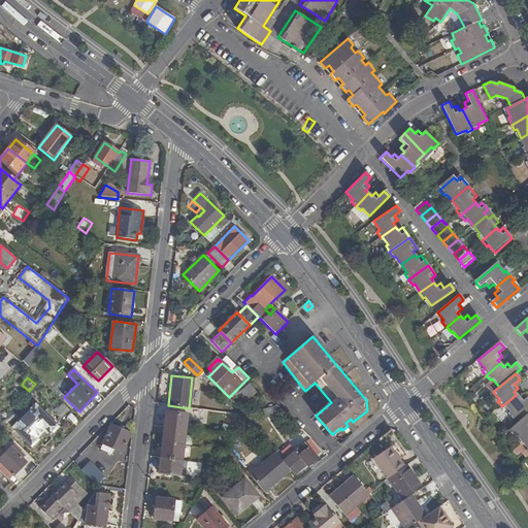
[(249,384),(239,392),(249,401),(257,393),(249,384)]
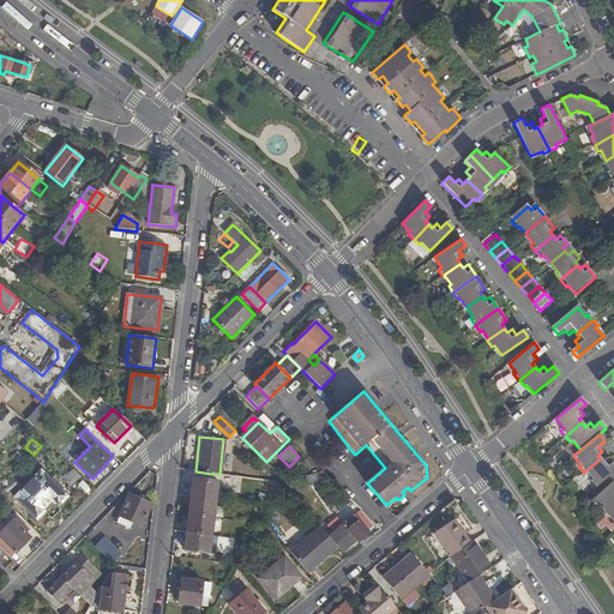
[(590,482),(595,488),(613,473),(613,465),(608,458),(603,463),(600,459),(585,471),(593,480),(590,482)]
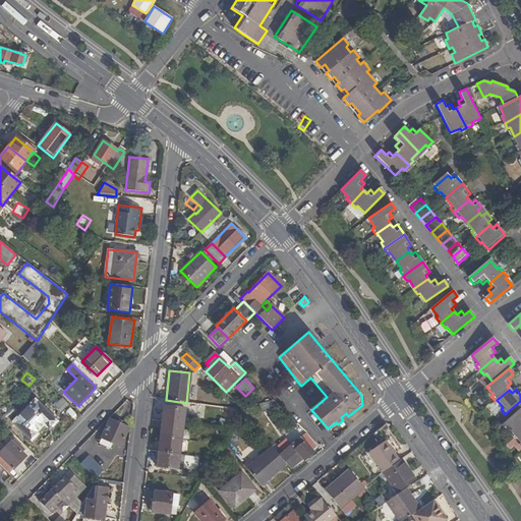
[(63,399),(55,407),(61,413),(69,405),(63,399)]
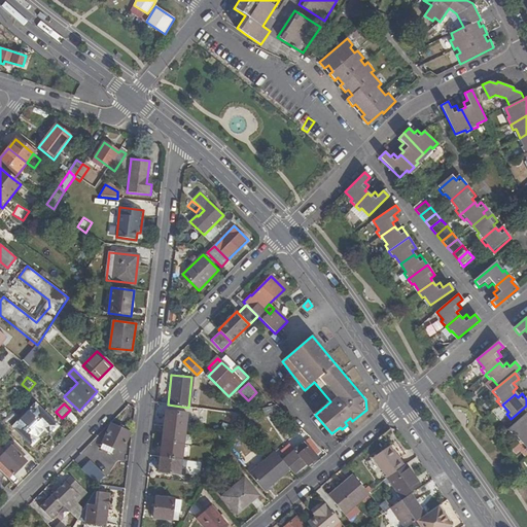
[(59,425),(37,405),(13,428),(33,447),(40,440),(38,437),(44,431),(48,435),(59,425)]
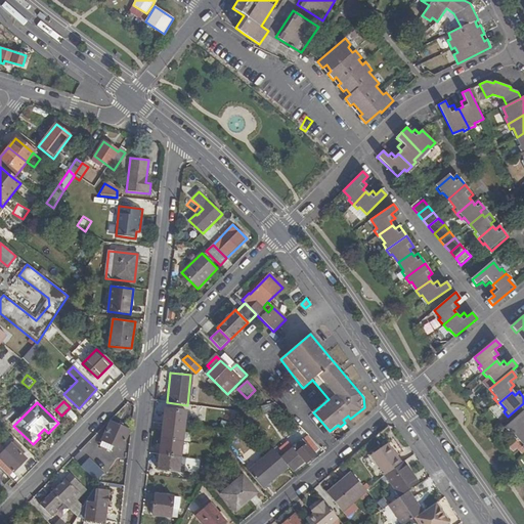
[(274,404),(262,407),(264,415),(276,411),(274,404)]
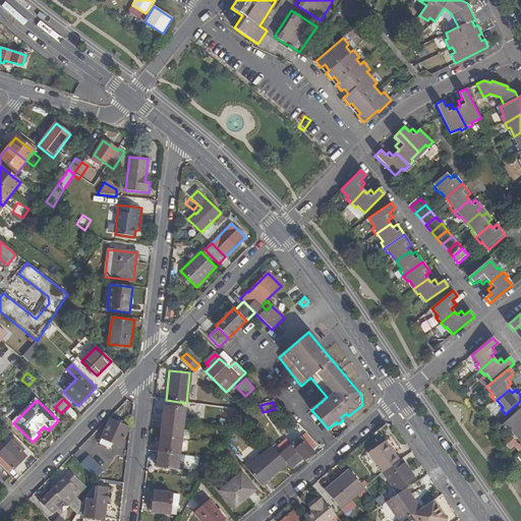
[(164,406),(158,467),(177,469),(185,409),(164,406)]
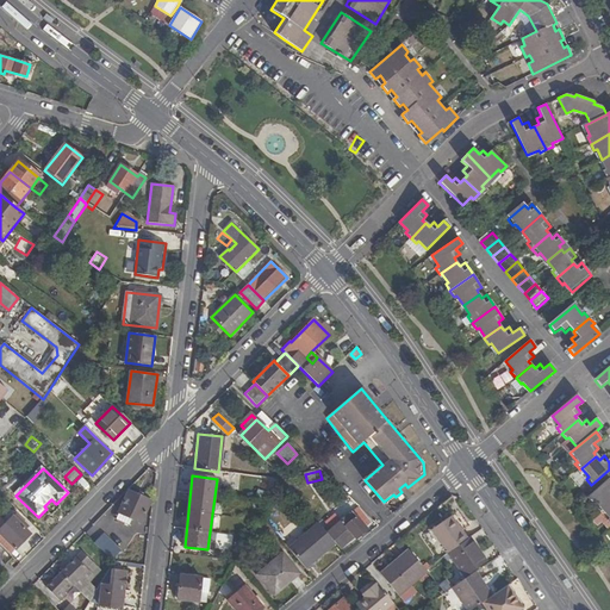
[(609,480),(609,479),(587,497),(592,504),(595,502),(603,511),(609,504),(609,480)]
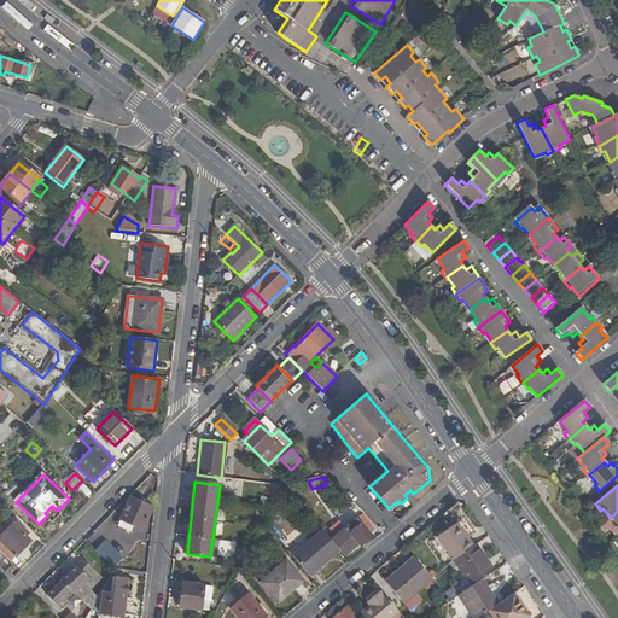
[(152,508),(130,497),(120,519),(143,530),(152,508)]
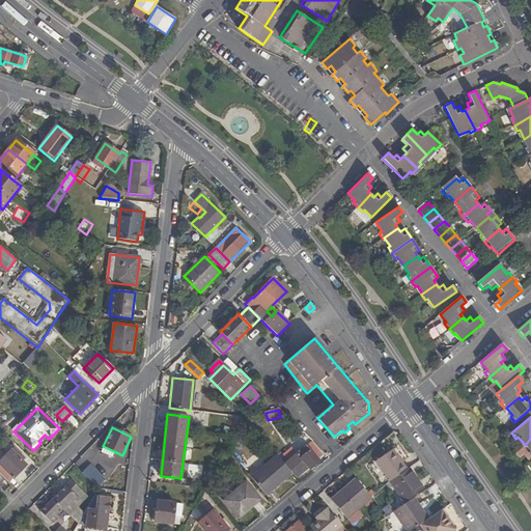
[(342,430),(334,437),(336,440),(344,432),(342,430)]
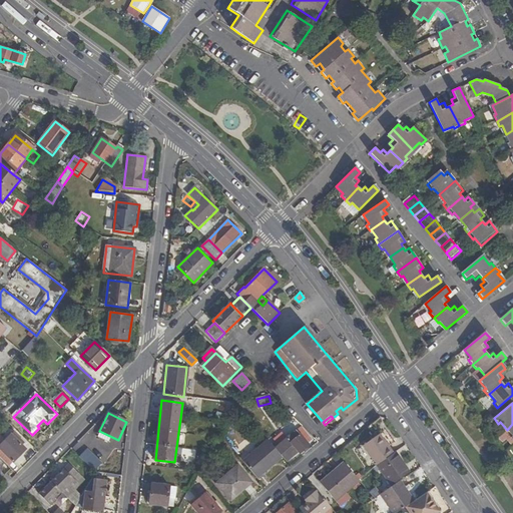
[(314,440),(305,430),(302,427),(277,447),(289,460),(299,451),(300,452),(314,440)]
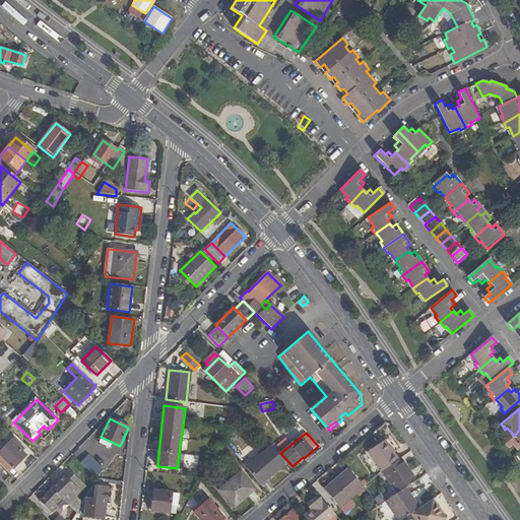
[(11,441),(21,451),(23,448),(13,439),(11,441)]
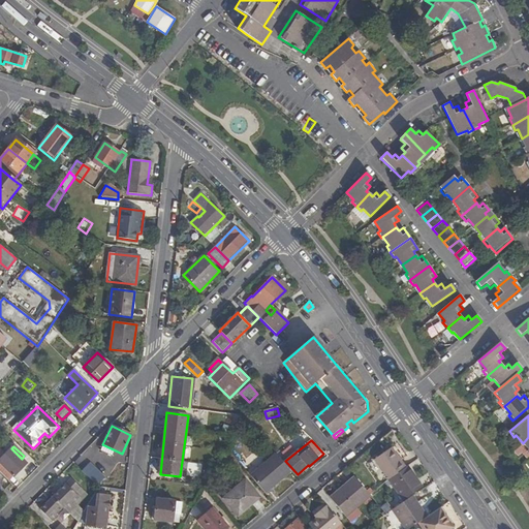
[(22,459),(11,448),(0,460),(0,472),(8,481),(26,463),(22,459)]
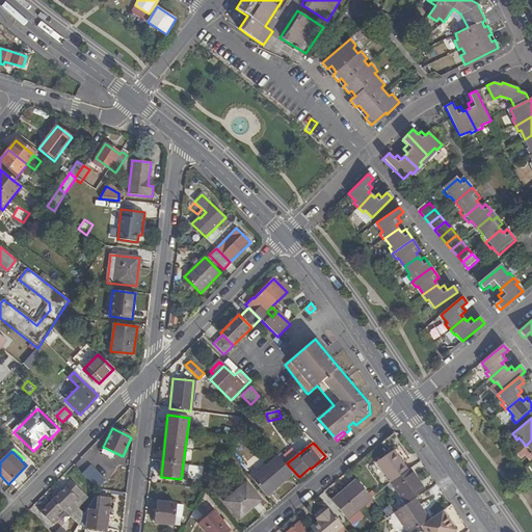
[(376,461),(391,482),(406,471),(392,451),(376,461)]
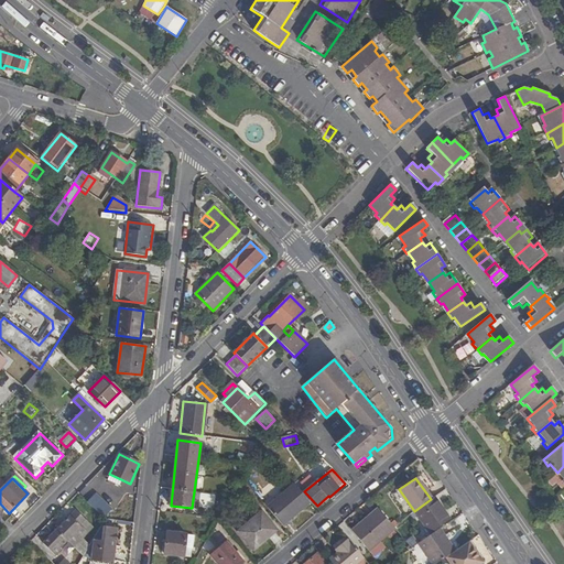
[(283,524),(310,502),(294,485),(268,507),(283,524)]
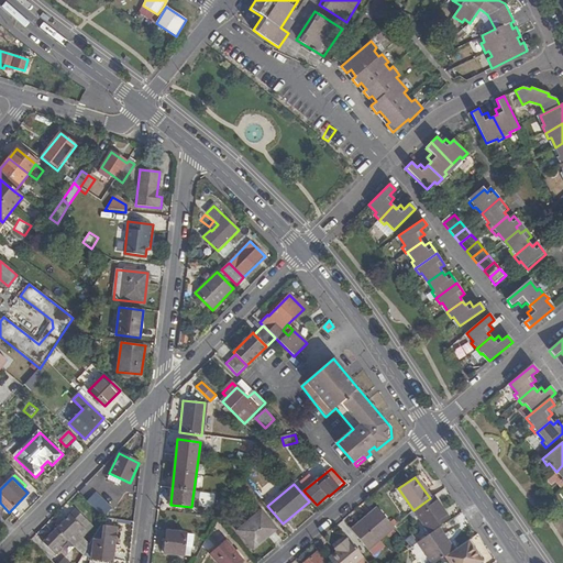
[(95,494),(86,503),(103,519),(112,511),(95,494)]
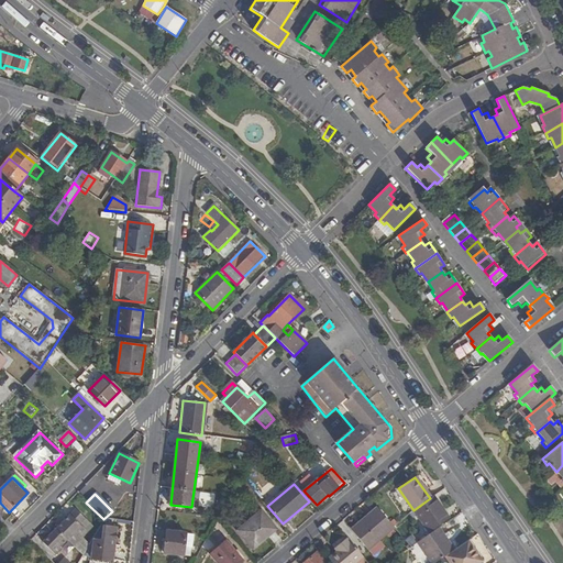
[(439,515),(442,512),(442,511),(438,505),(437,506),(430,498),(414,510),(429,532),(444,521),(439,515)]
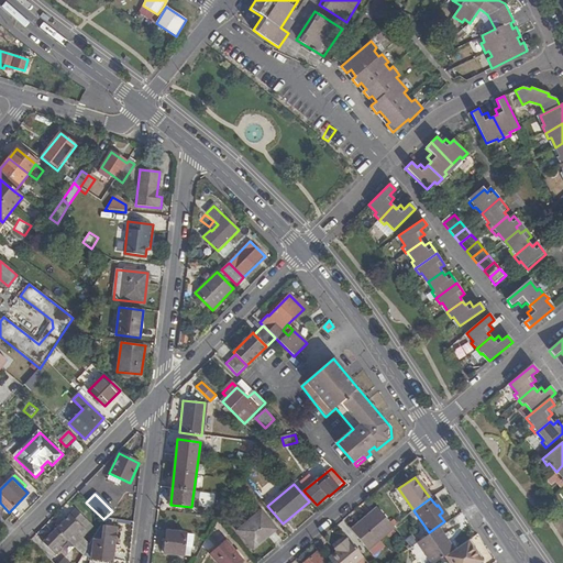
[(365,521),(353,532),(368,550),(394,527),(377,507),(363,519),(365,521)]
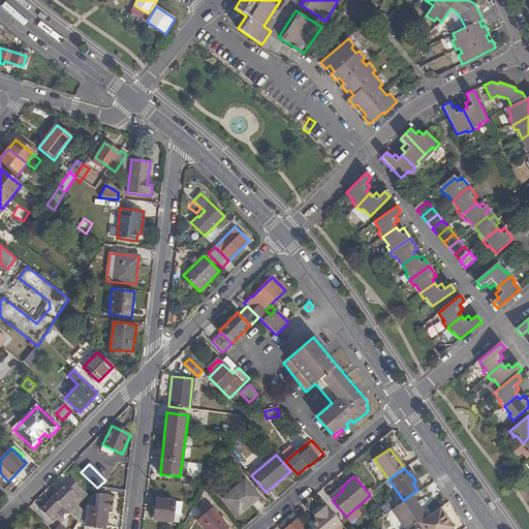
[(64,507),(78,521),(83,512),(75,505),(87,494),(71,479),(40,510),(52,523),(59,516),(57,515),(64,507)]
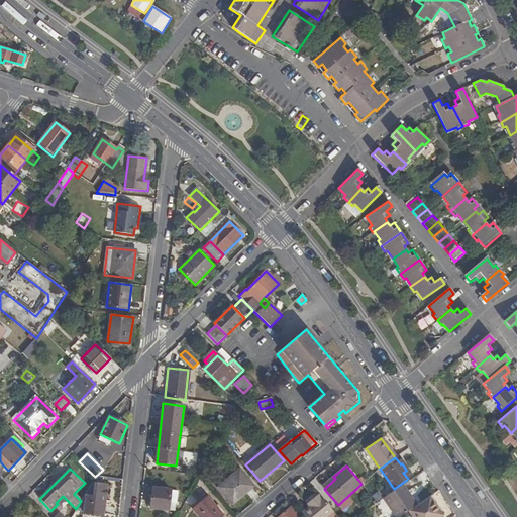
[(218,488),(232,504),(253,486),(240,470),(218,488)]
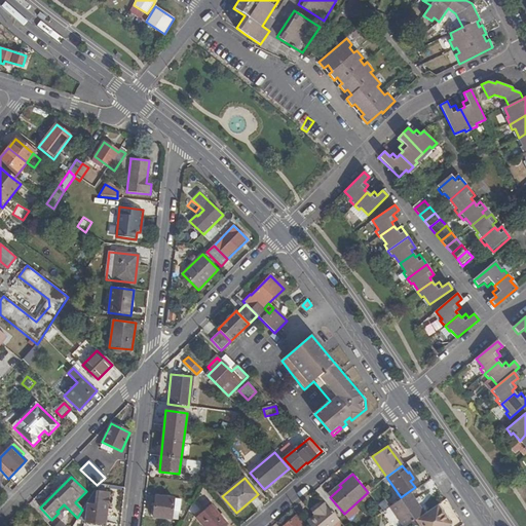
[(341,487),(339,485),(328,495),(330,497),(341,487)]
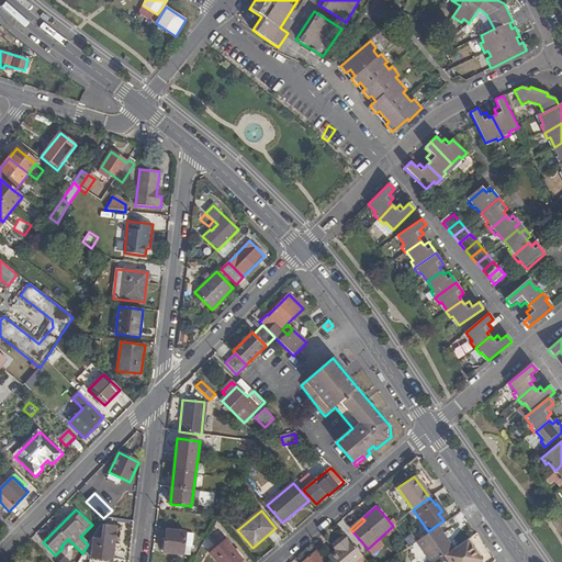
[(91,557),(112,559),(115,527),(103,526),(102,539),(93,538),(91,557)]
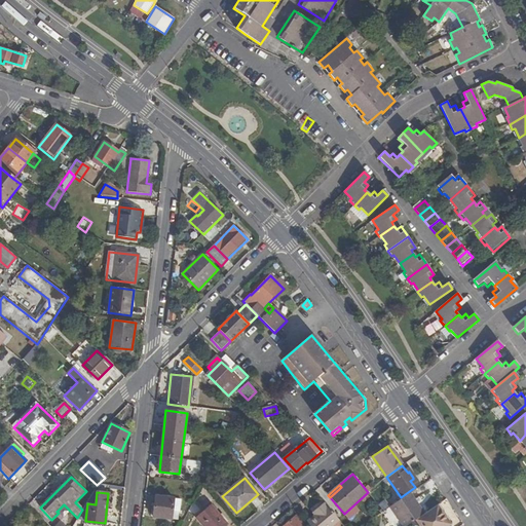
[(389,506),(403,525),(407,525),(416,520),(424,514),(410,493),(389,506)]
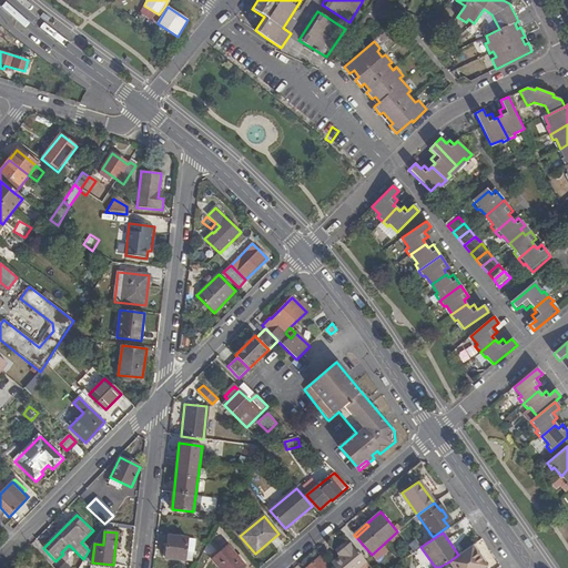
[(188,543),(188,538),(169,536),(165,558),(185,560),(185,555),(194,556),(195,553),(201,553),(202,544),(188,543)]
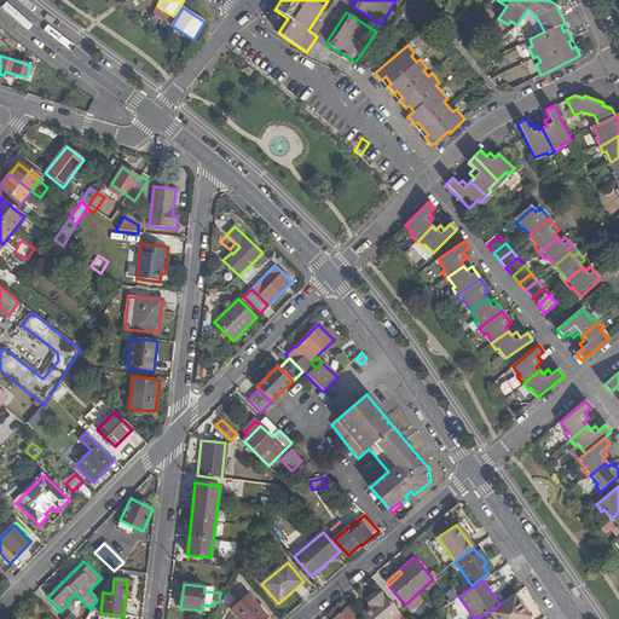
[(375,605),(371,608),(362,617),(364,618),(393,618),(400,613),(382,593),(372,602),(375,605)]
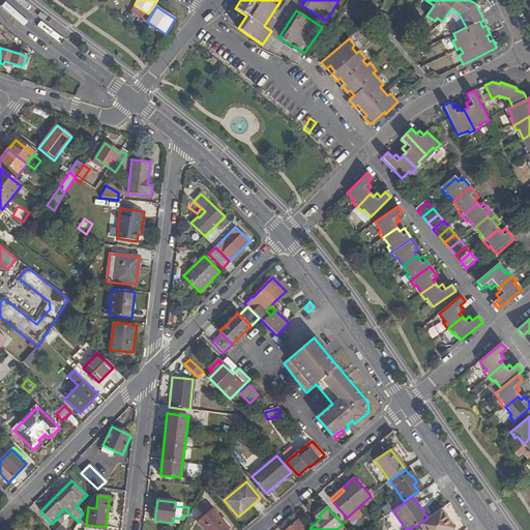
[(226,529),(229,528),(213,509),(198,522),(204,529),(226,529)]
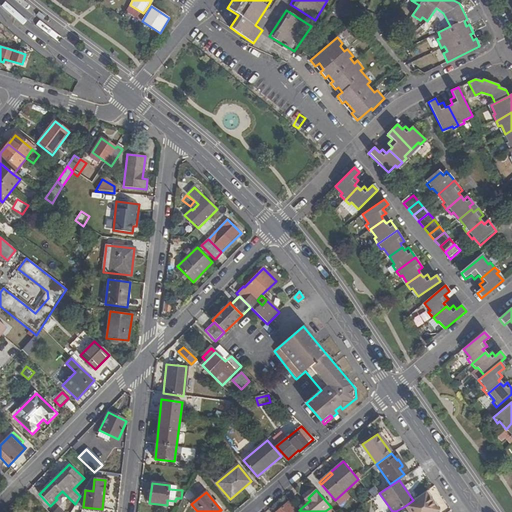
[(405,506),(408,511),(435,511),(438,510),(425,492),(413,500),(405,506)]
